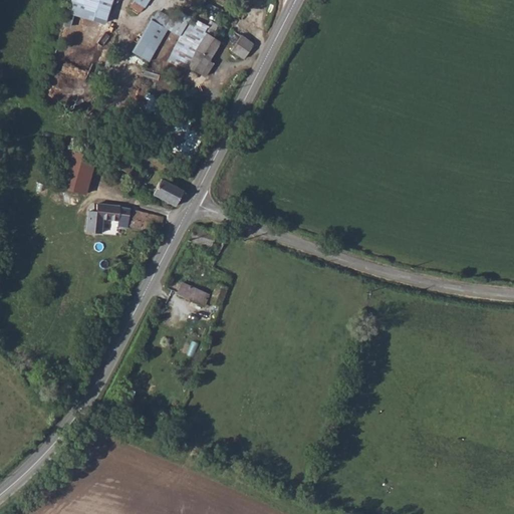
[(68,0),(65,12),(102,24),(109,1),(109,0),(68,0)]
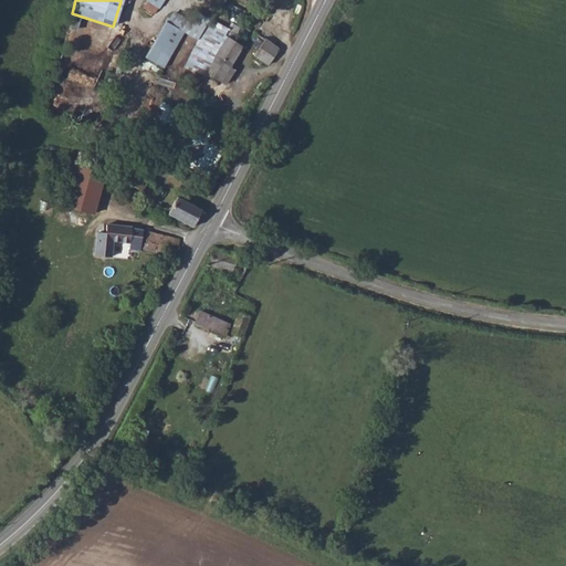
[(167,22),(145,58),(164,67),(182,32),(167,22)]
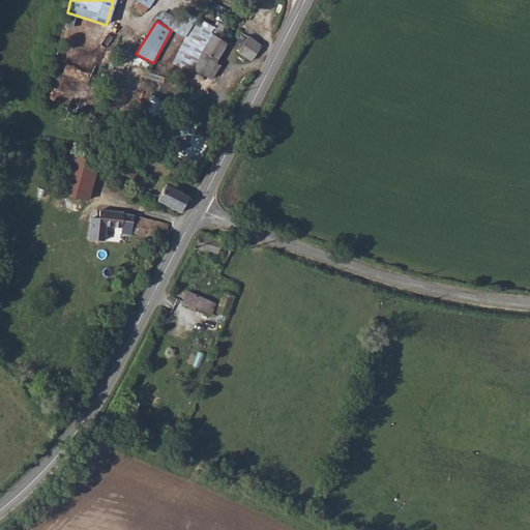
[(212,34),(202,53),(216,60),(226,43),(259,67),(268,51),(227,22),(216,36),(212,34)]
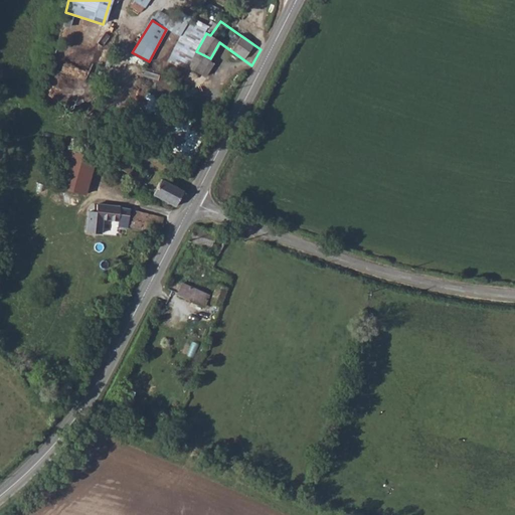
[(193,57),(188,68),(196,73),(203,76),(211,62),(195,54),(193,57)]
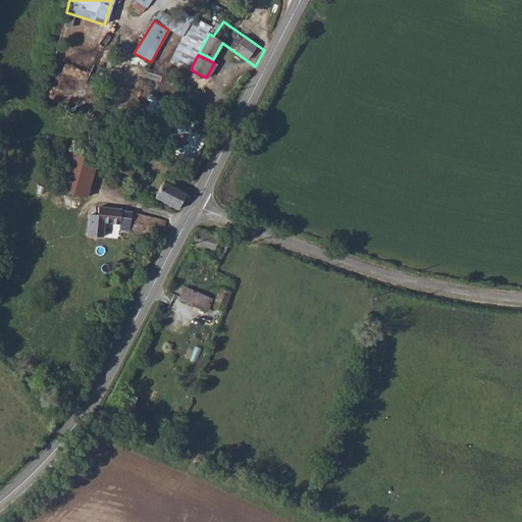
[(191,69),(188,75),(197,80),(199,74),(191,69)]
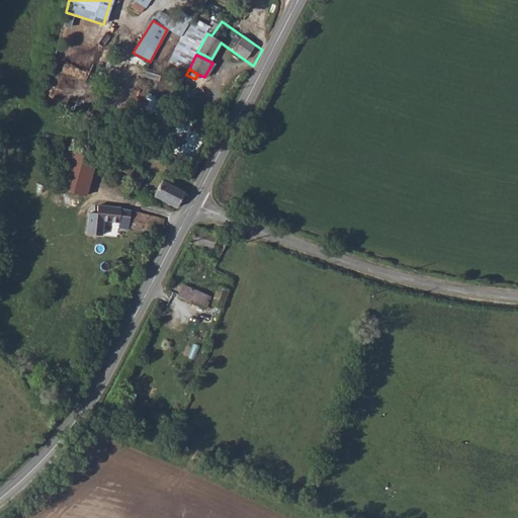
[(70,155),(60,190),(85,197),(96,162),(70,155)]
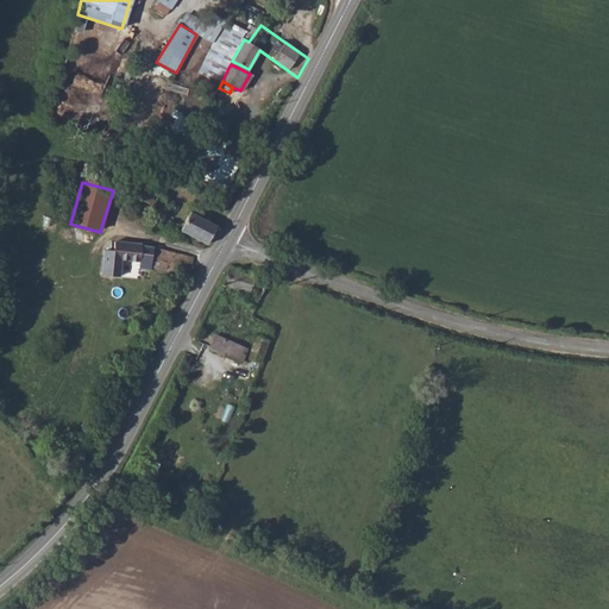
[(180,233),(206,248),(217,228),(189,214),(180,233)]
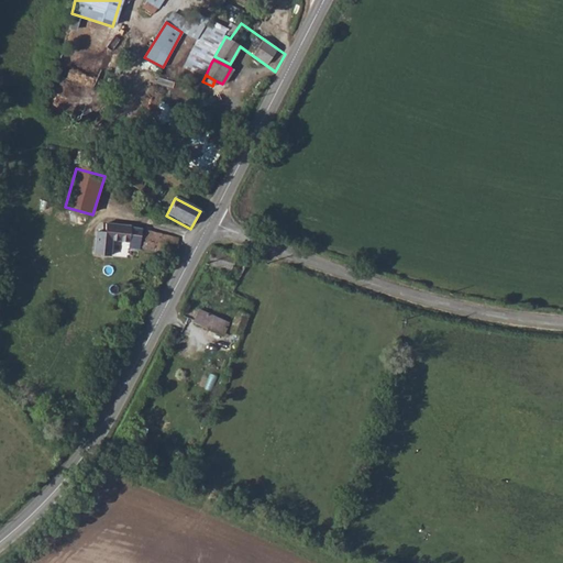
[(98,229),(94,252),(109,255),(112,241),(132,244),(131,249),(140,250),(140,245),(175,253),(180,235),(108,223),(107,231),(98,229)]
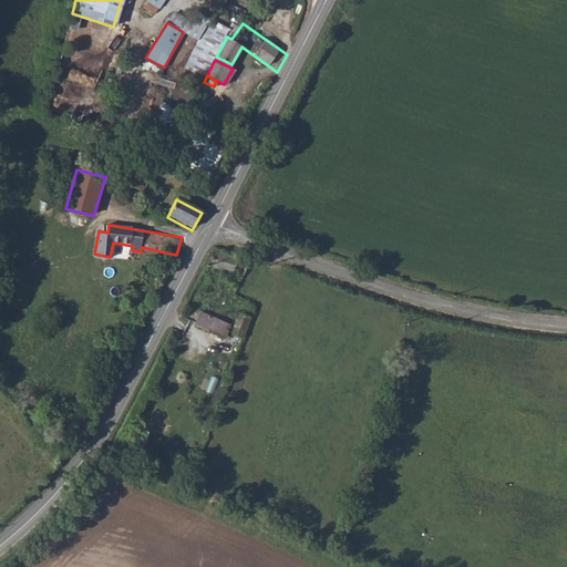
[(210,251),(208,269),(233,279),(240,282),(250,259),(210,251)]
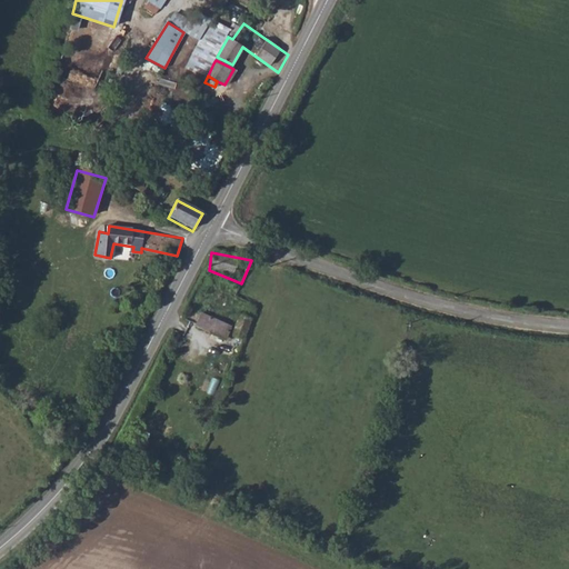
[(231,337),(242,341),(250,321),(239,316),(233,330),(200,316),(195,328),(223,340),(225,336),(229,338),(231,337)]
